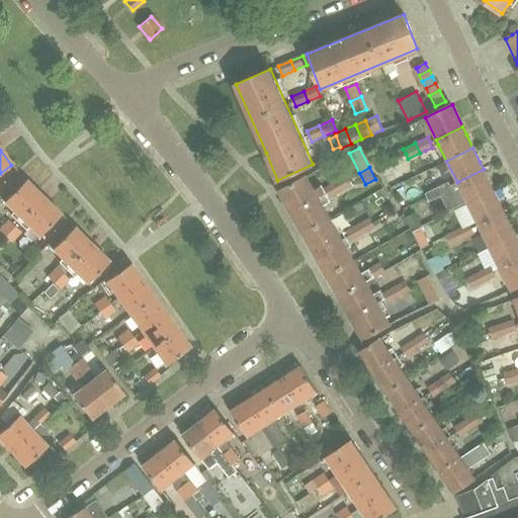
[(446,182),(437,187),(441,195),(449,212),(467,204),(494,191),(488,177),(486,173),(484,169),(457,182),(448,186),(446,182)]
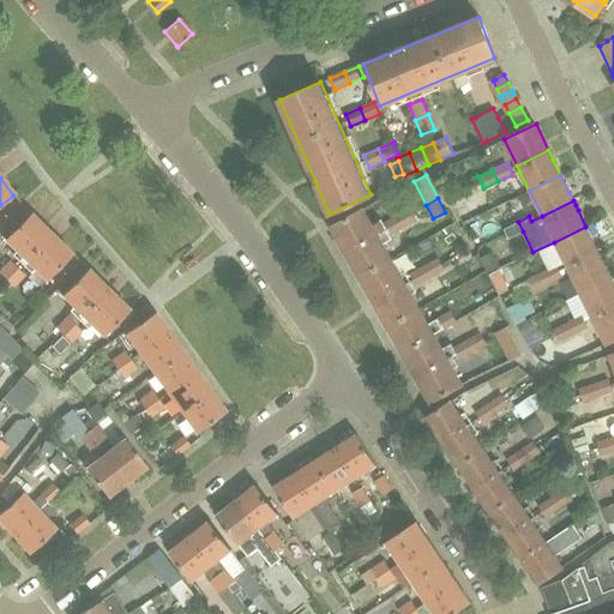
[(335,226),(331,227),(345,252),(386,228),(384,224),(381,220),(371,227),(361,210),(335,226)]
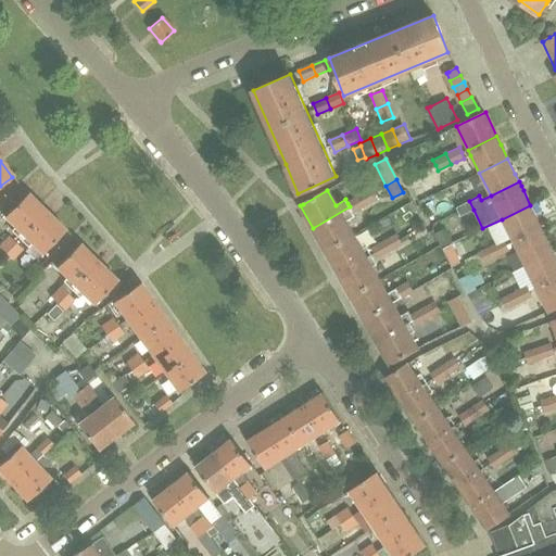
[(371,190),(359,197),(365,206),(377,200),(374,193),(371,190)]
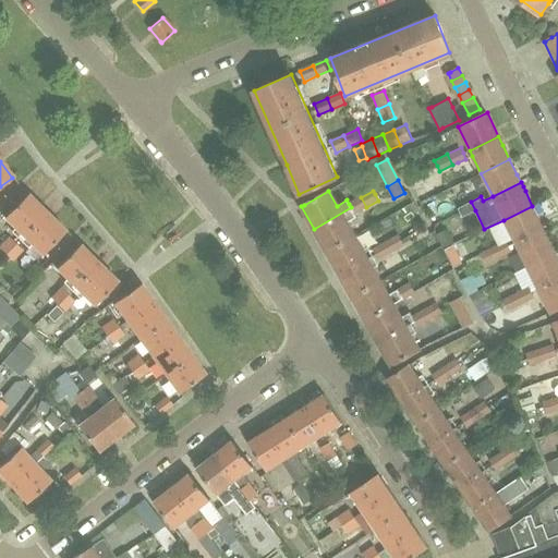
[(3,219),(22,237),(46,211),(27,193),(3,219)]
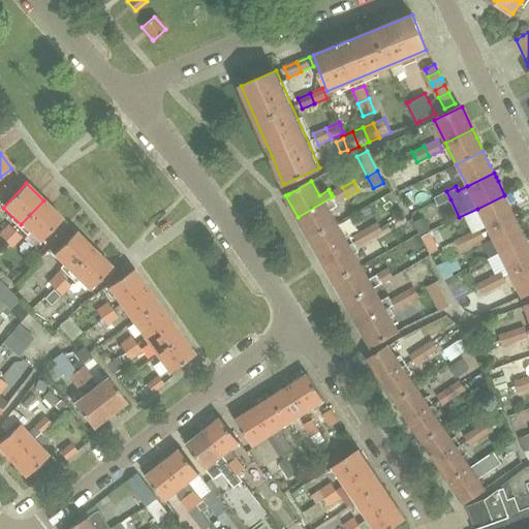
[(342,187),(331,193),(333,196),(337,203),(347,196),(342,187)]
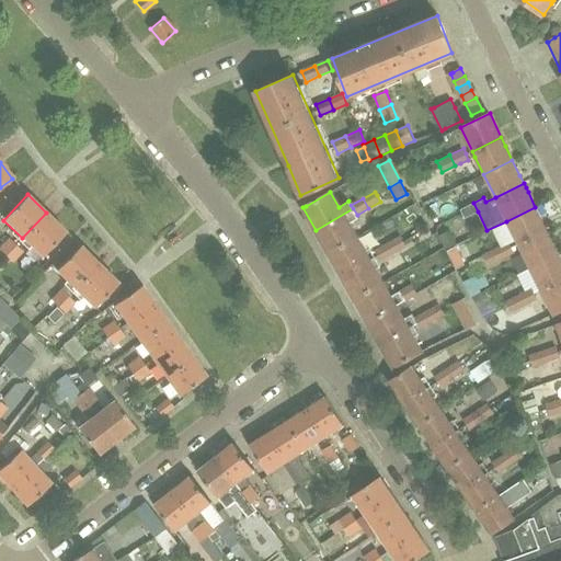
[(478,212),(473,203),(461,209),(466,218),(478,212)]
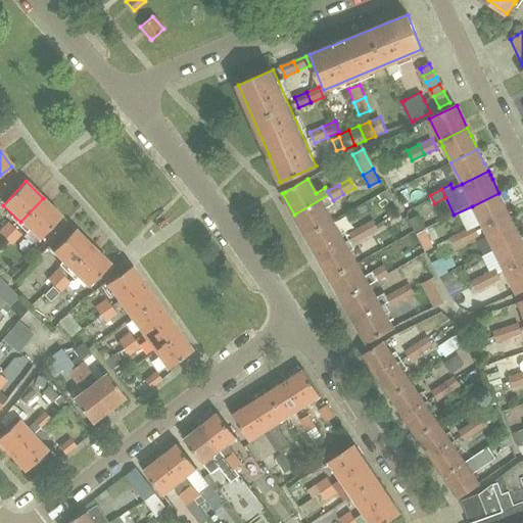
[(483,228),(510,215),(498,193),(472,206),(483,228)]
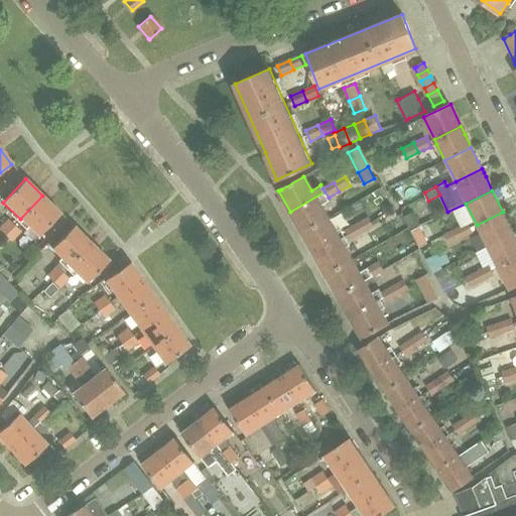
[(325,191),(290,212),(301,232),(328,218),(320,207),(330,201),(329,198),(325,191)]
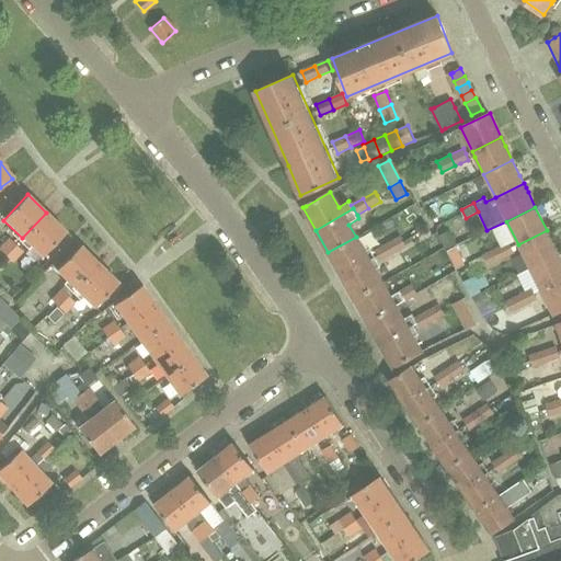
[(66,232),(49,216),(46,213),(22,238),(41,256),(66,232)]
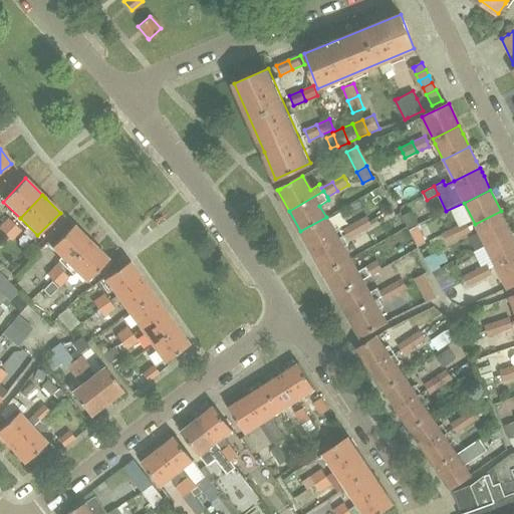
[(501,211),(475,224),(479,232),(469,237),(476,250),(486,245),(511,232),(501,211)]
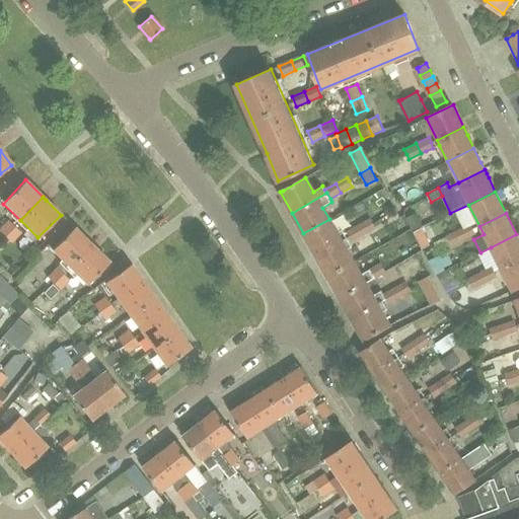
[(415,214),(406,218),(413,230),(421,226),(415,214)]
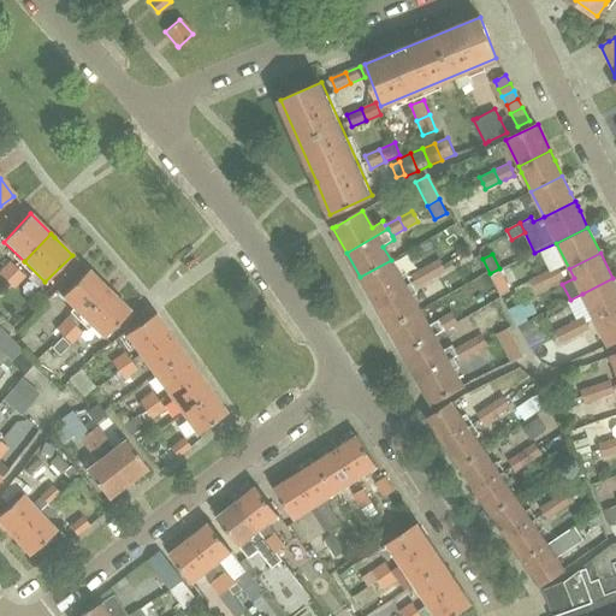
[(439,259),(426,266),(432,279),(446,271),(443,265),(439,259)]
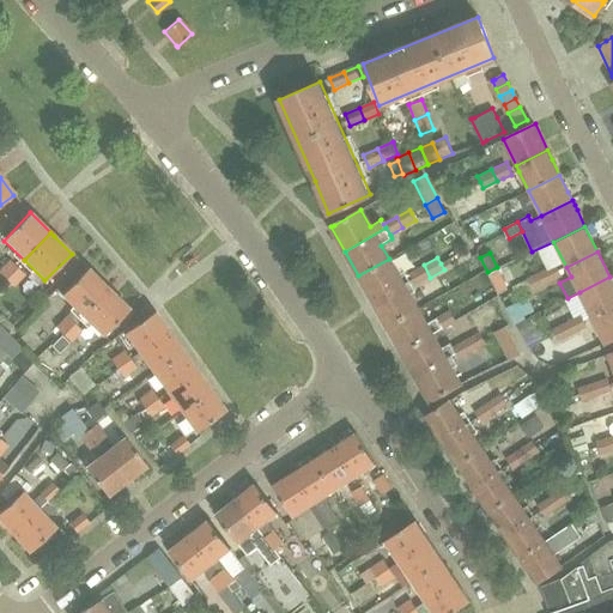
[(402,284),(389,259),(358,275),(372,301),(402,284)]
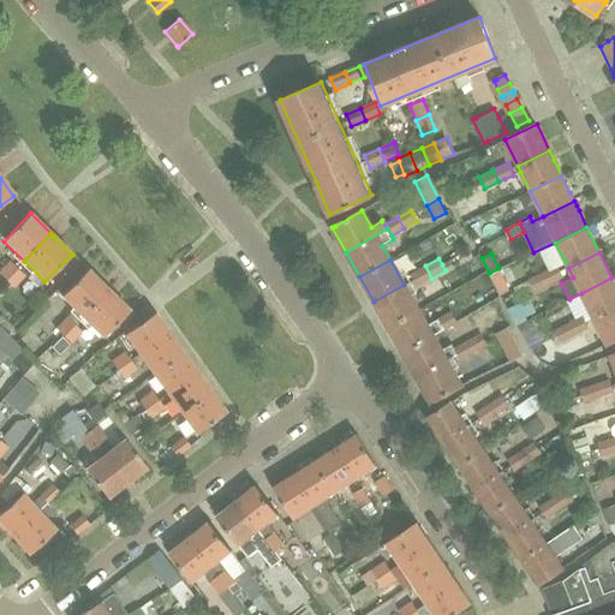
[(0,270),(0,274),(6,280),(17,269),(10,261),(0,270)]
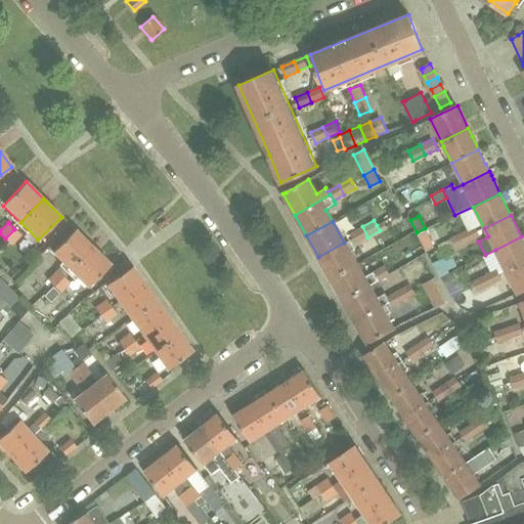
[(362,226),(350,233),(353,238),(356,244),(367,237),(362,226)]
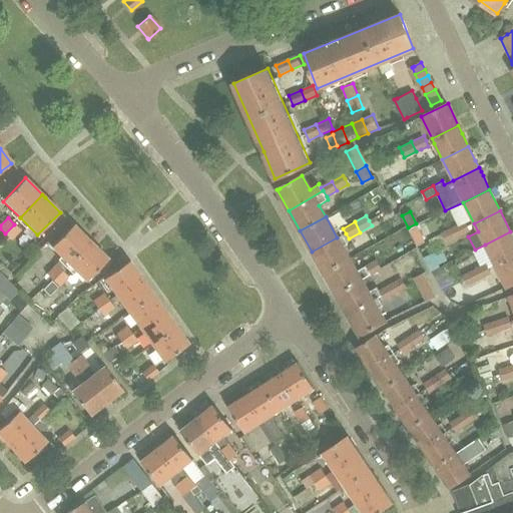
[(466,221),(454,227),(459,237),(470,232),(468,226),(466,221)]
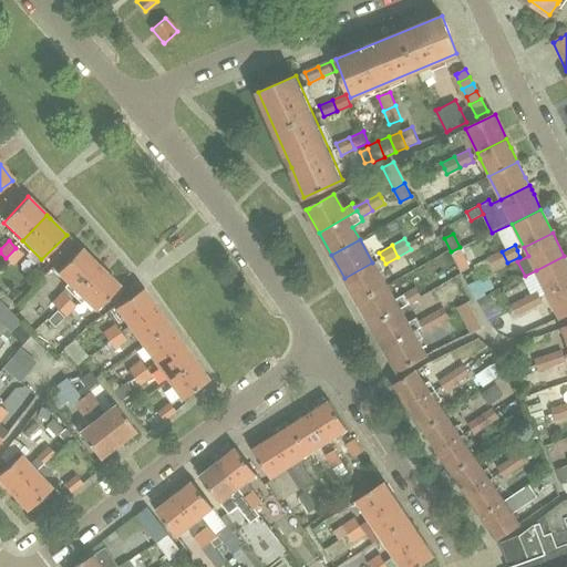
[(23,255),(16,248),(6,258),(13,266),(23,255)]
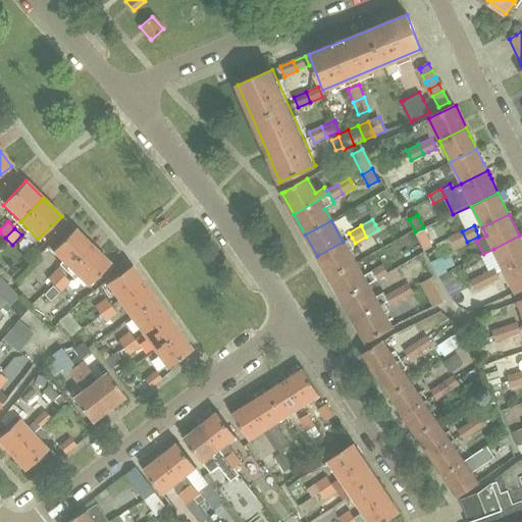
[(51,252),(69,269),(92,247),(73,228),(51,252)]
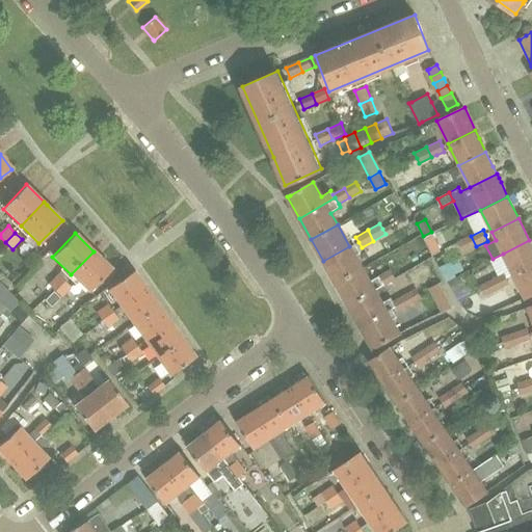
[(432,234),(424,238),(433,256),(442,251),(432,234)]
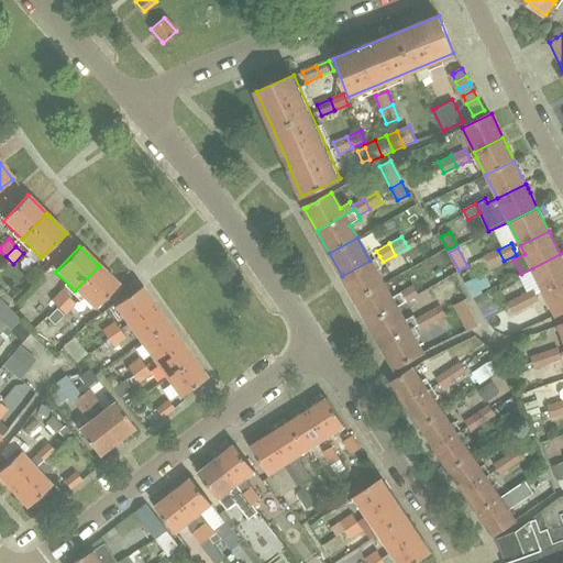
[(498,250),(485,255),(487,261),(490,267),(504,261),(498,250)]
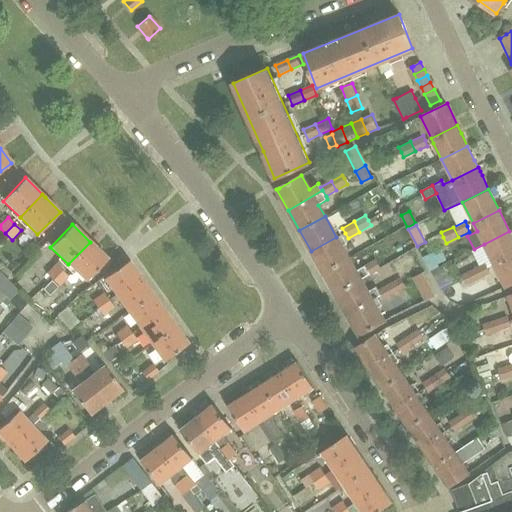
[(511,236),(509,231),(484,244),(494,265),(511,256),(511,236)]
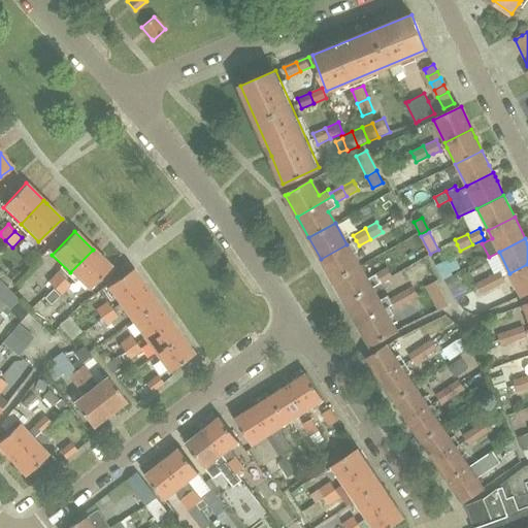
[(448,250),(457,244),(455,239),(446,243),(448,250)]
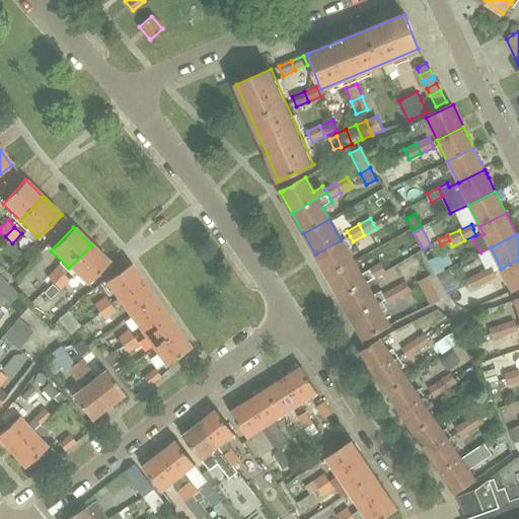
[(327,276),(353,262),(341,240),(315,254),(327,276)]
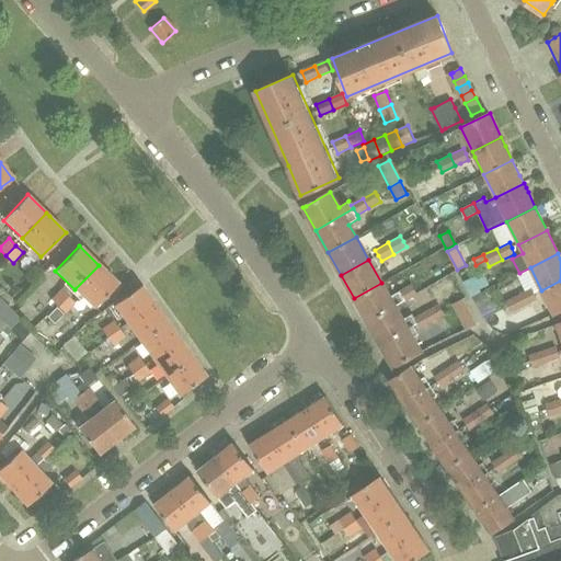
[(118,284),(102,267),(99,265),(75,289),(94,308),(118,284)]
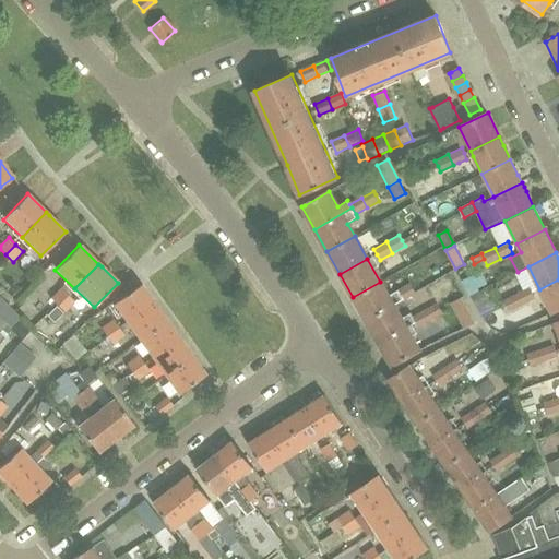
[(470,296),(480,290),(478,287),(488,283),(482,271),(461,281),(470,296)]
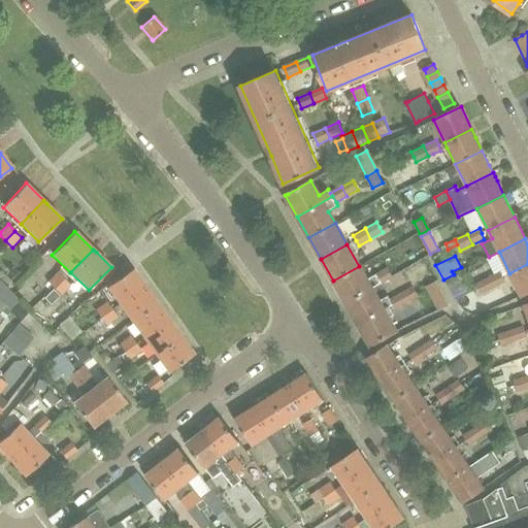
[(527,264),(509,273),(521,296),(527,292),(527,264)]
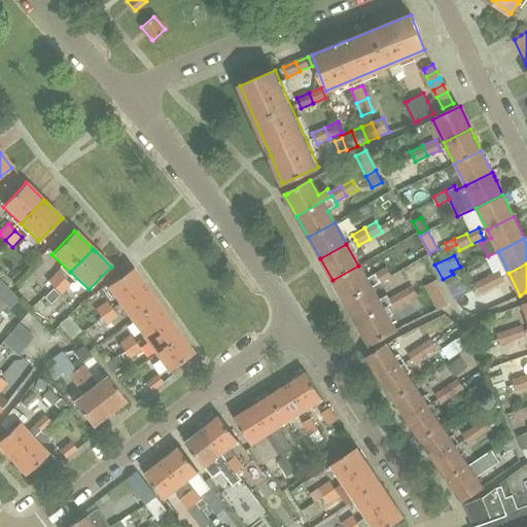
[(364,277),(371,287),(391,275),(385,265),(364,277)]
